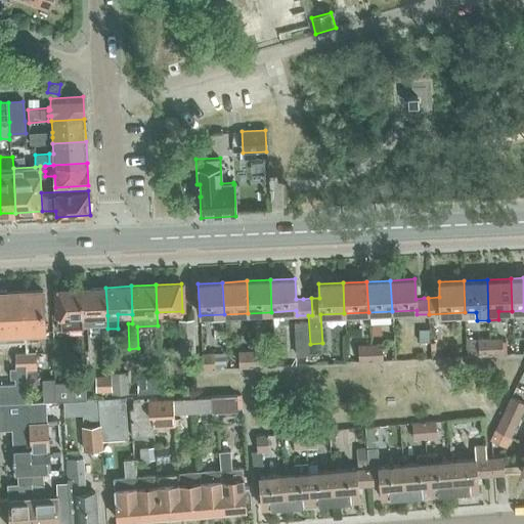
[(82,316),(107,315),(105,288),(81,289),(82,316)]
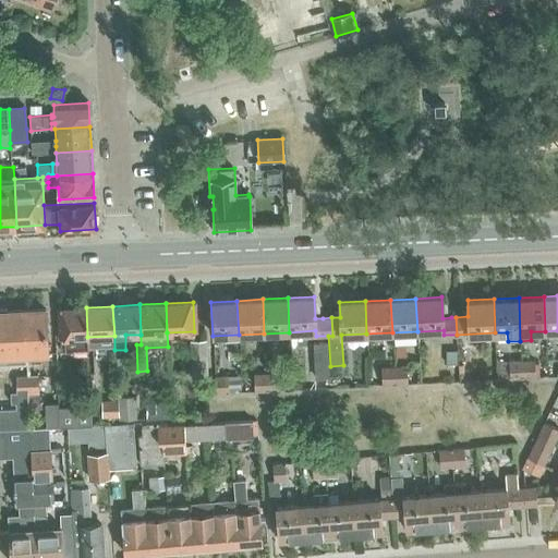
[(88,350),(87,337),(86,307),(59,308),(61,351),(88,350)]
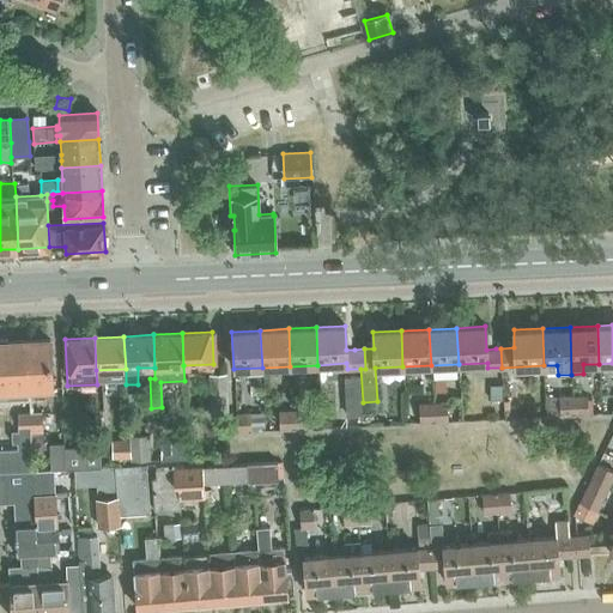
[(50,340),(26,341),(29,388),(53,387),(50,340)]
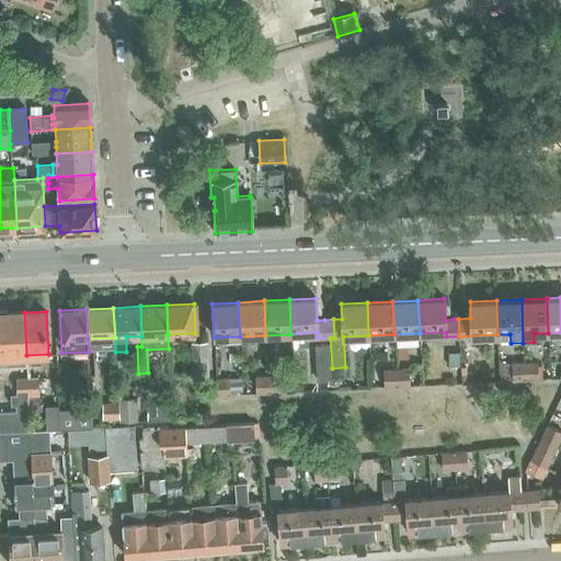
[(20,312),(0,312),(0,365),(26,364),(26,355),(24,312),(20,312)]
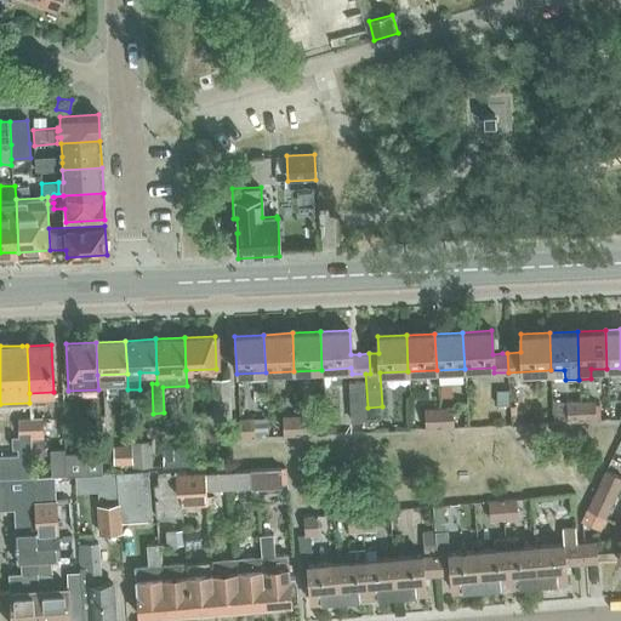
[(228,379),(226,379),(212,380),(214,411),(215,411),(215,422),(229,421),(228,411),(229,411),(228,379)]
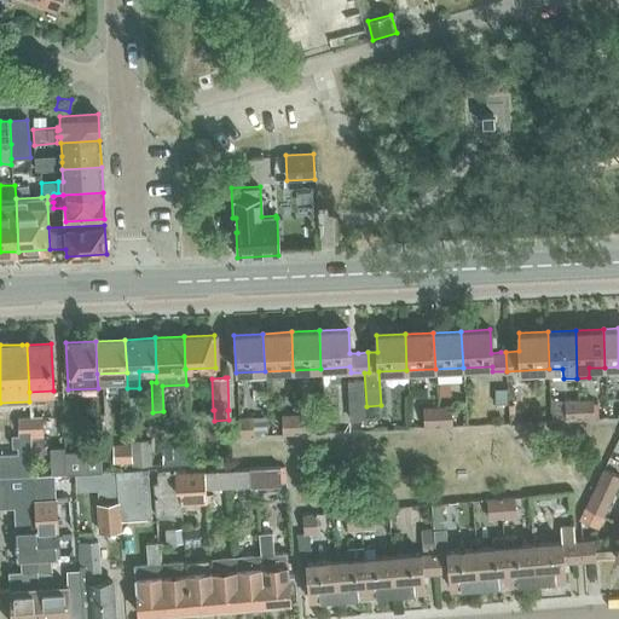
[(365,420),(363,380),(347,380),(350,420),(365,420)]
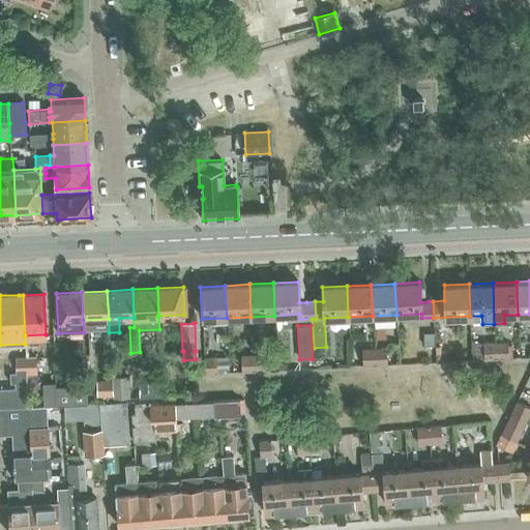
[(423,348),(434,348),(434,332),(423,332),(423,348)]
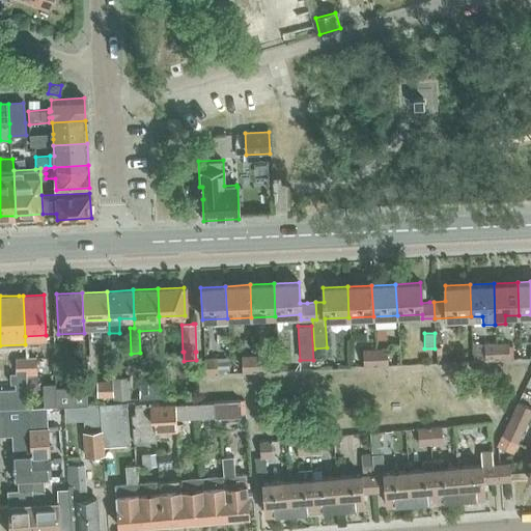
[(484,360),(496,360),(496,342),(484,342),(484,360)]
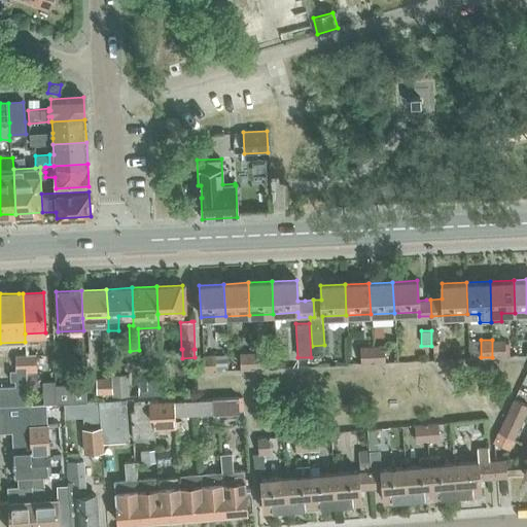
[(492,340),(492,357),(504,357),(504,340),(492,340)]
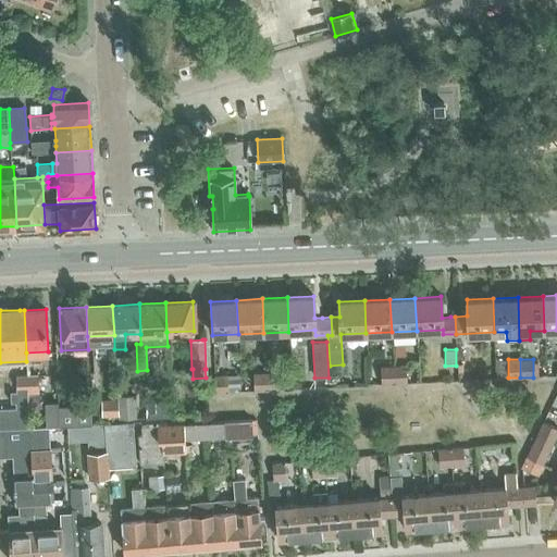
[(406,364),(393,366),(393,384),(406,383),(406,364)]
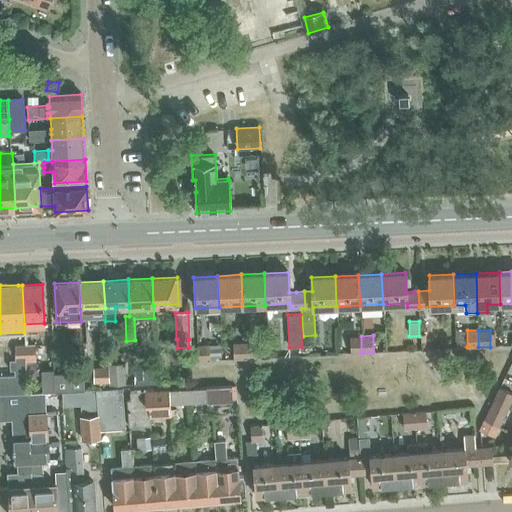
[(361,353),(361,336),(349,336),(350,353),(361,353)]
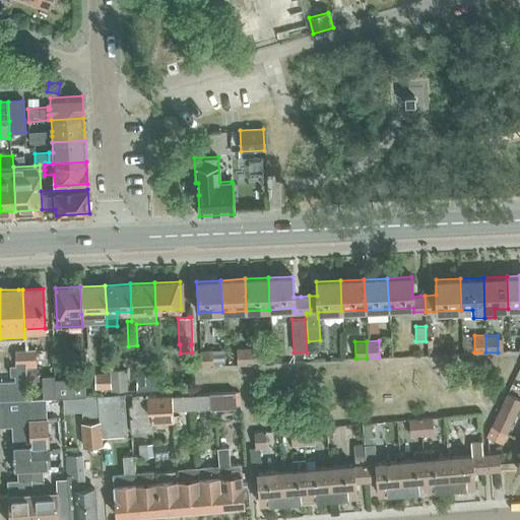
[(260,346),(248,347),(249,365),(261,364),(260,346)]
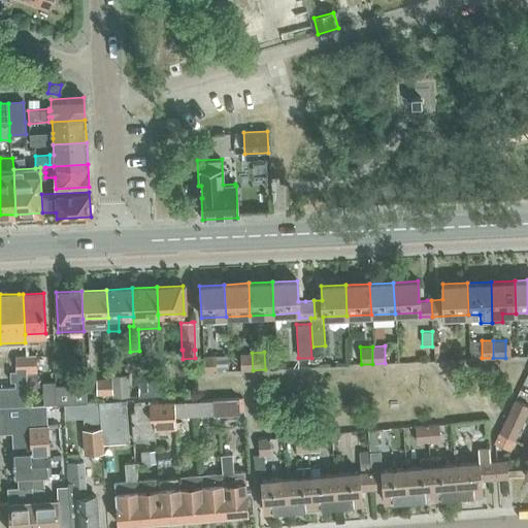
[(253,370),(252,353),(240,353),(241,371),(253,370)]
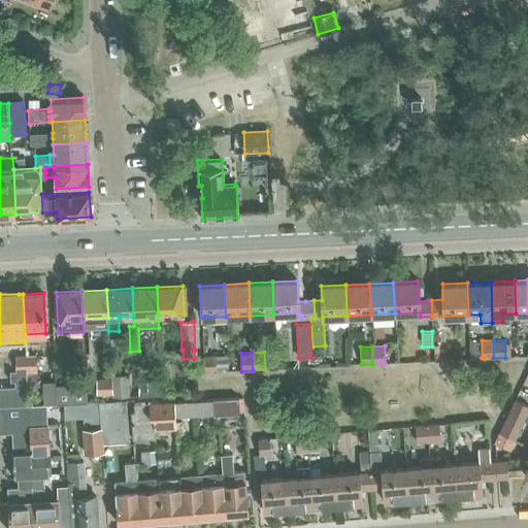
[(35,355),(26,356),(26,372),(26,377),(36,377),(35,355)]
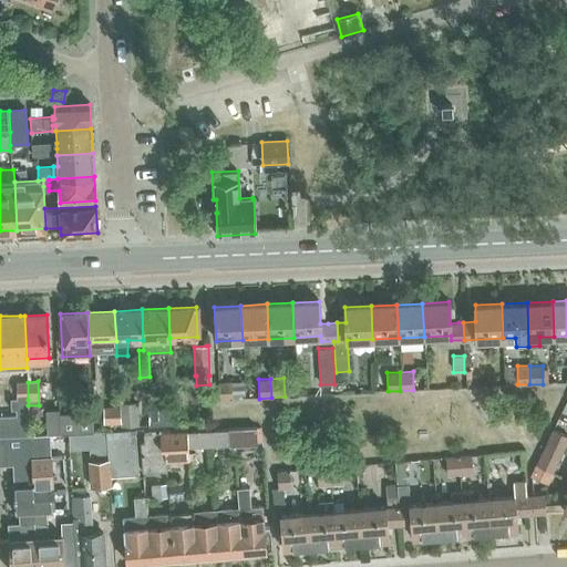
[(217,381),(218,400),(232,399),(232,397),(232,391),(232,382),(232,381),(217,381)]
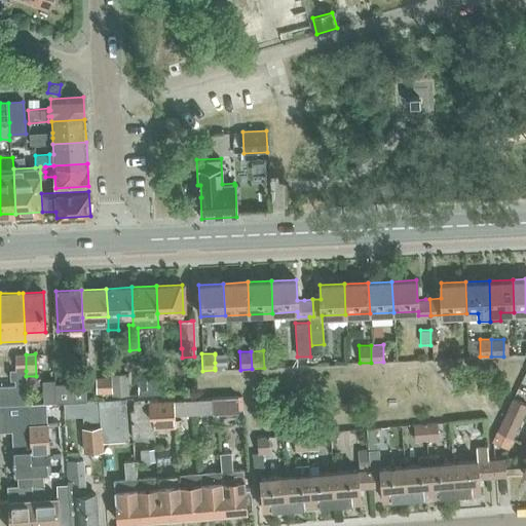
[(226,353),(215,354),(215,363),(215,368),(215,370),(224,370),(224,367),(227,367),(226,353)]
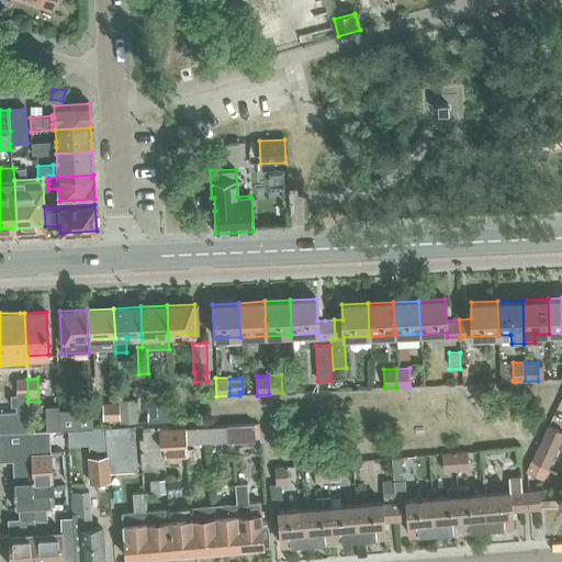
[(15,411),(0,411),(0,431),(11,431),(29,431),(29,430),(29,414),(27,402),(27,396),(27,379),(15,379),(15,395),(10,395),(11,405),(15,406),(15,411)]
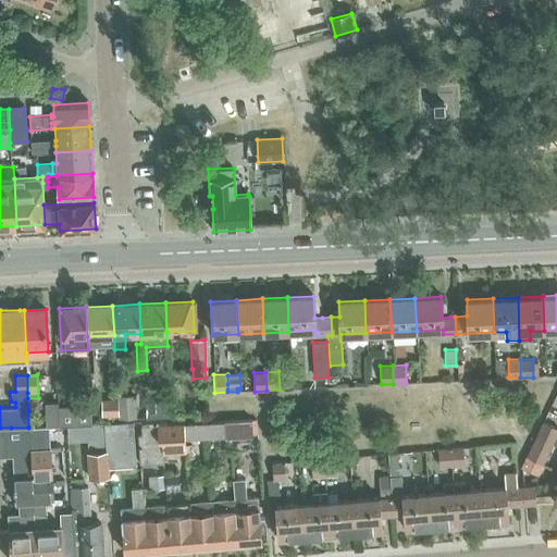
[(118,396),(118,420),(136,419),(135,395),(118,396)]
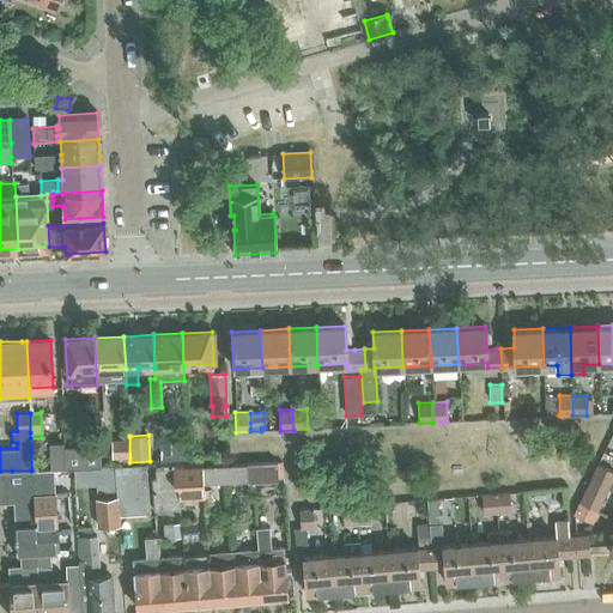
[(42,438),(30,438),(31,451),(46,451),(44,438),(42,438)]
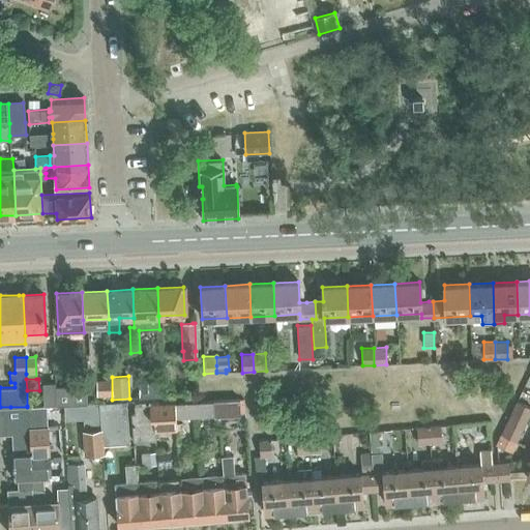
[(112,393),(111,381),(95,382),(96,394),(112,393)]
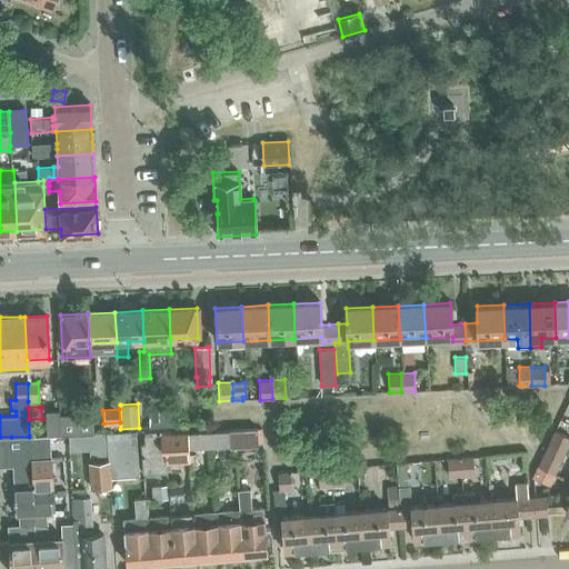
[(149,410),(149,427),(172,426),(171,409),(149,410)]
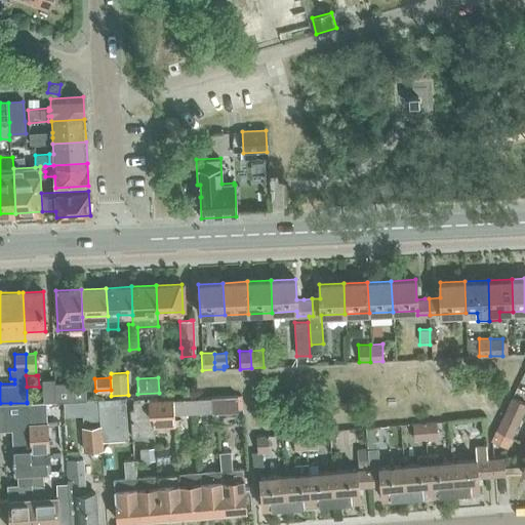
[(55,378),(44,379),(45,401),(56,401),(55,382),(55,378)]
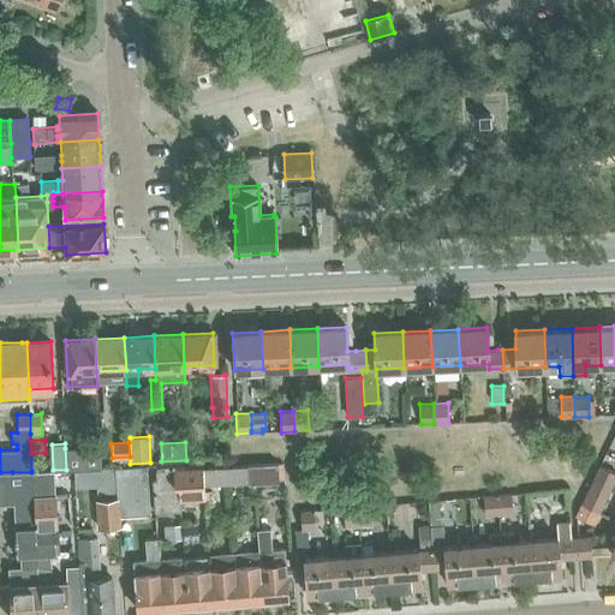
[(65,448),(66,470),(101,467),(100,447),(65,448)]
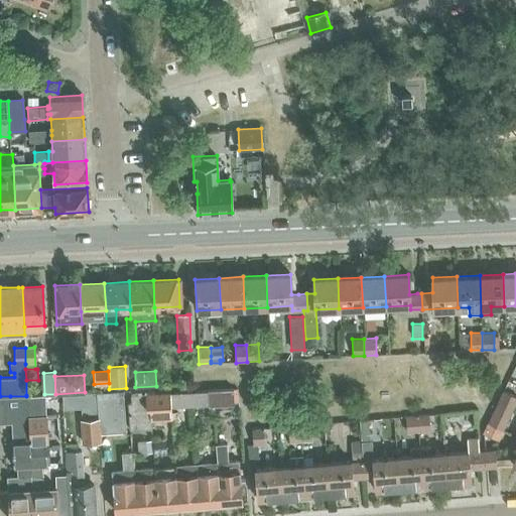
[(233,389),(208,391),(209,400),(212,399),(212,407),(233,405),(233,389)]
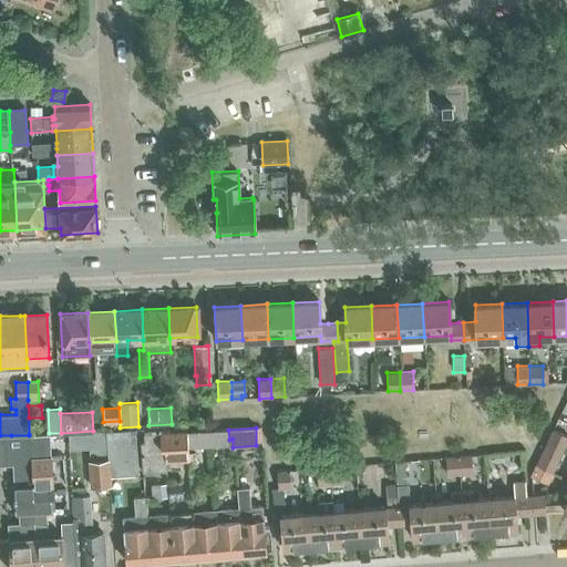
[(566,434),(552,429),(546,442),(563,451),(566,441),(566,434)]
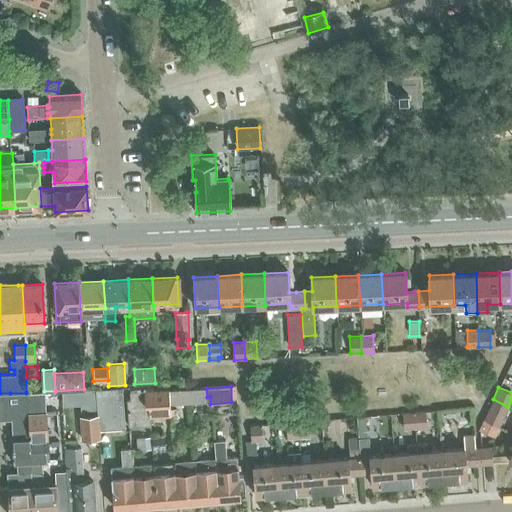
[(191,388),(169,390),(170,405),(190,403),(189,398),(192,398),(191,388)]
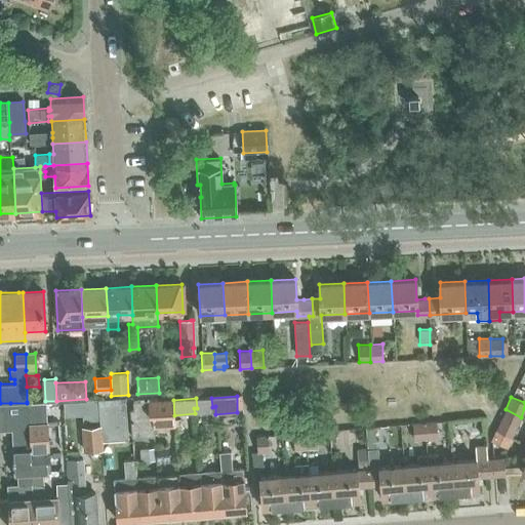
[(211,398),(196,398),(197,408),(194,408),(195,413),(211,412),(212,414),(215,414),(215,406),(212,407),(211,398)]
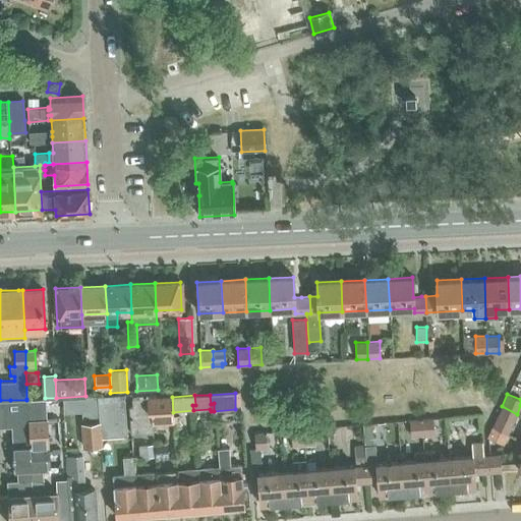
[(85,397),(87,423),(99,422),(98,401),(97,397),(85,397)]
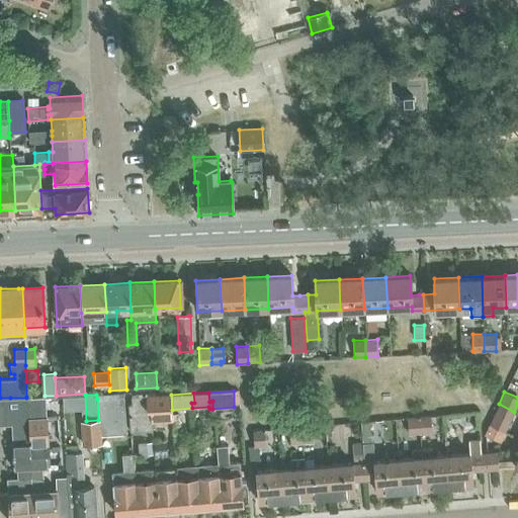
[(171,395),(146,396),(147,405),(149,405),(151,422),(172,421),(172,410),(171,395)]
